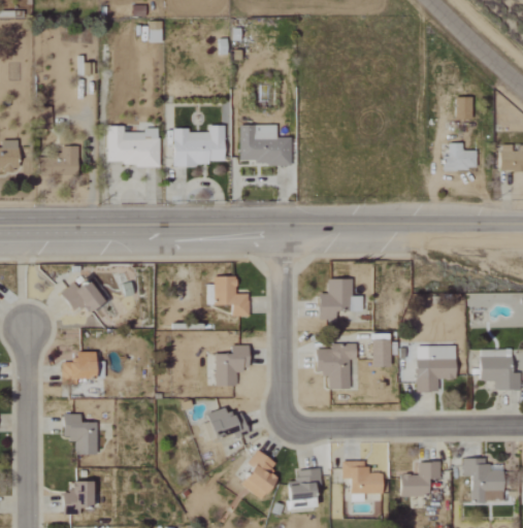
[(145,6),(133,5),(132,15),(145,17),(145,6)]
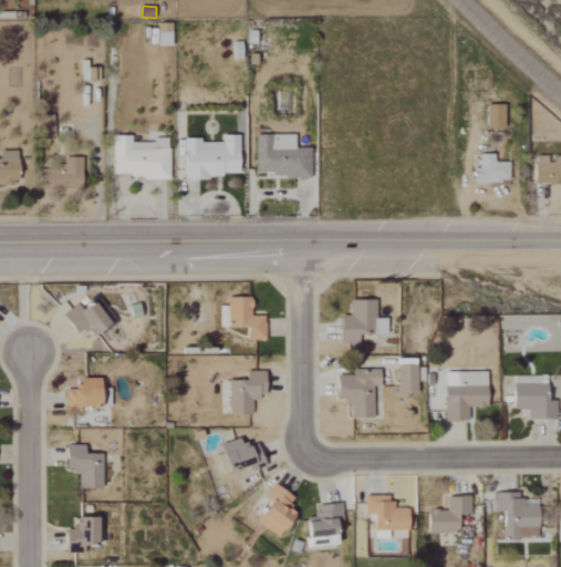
[(172,32),(158,33),(159,45),(173,45),(172,32)]
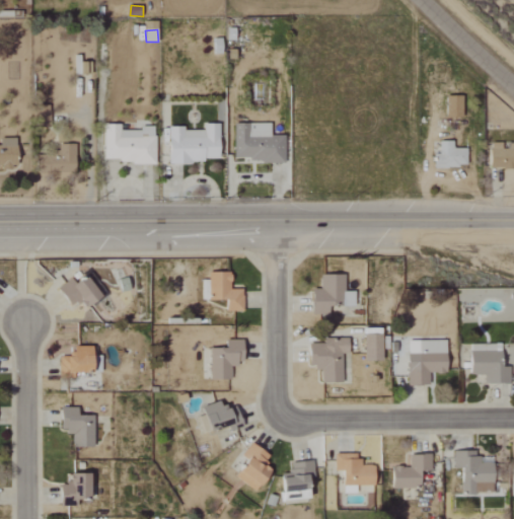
[(214,54),(225,54),(226,39),(215,38),(214,54)]
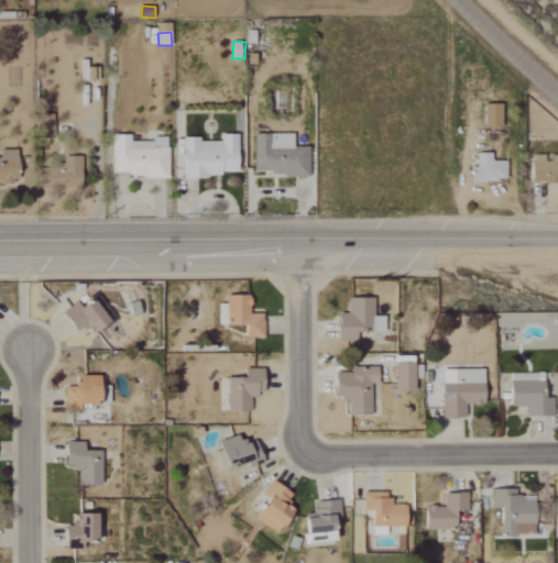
[(83,80),(91,80),(90,59),(81,59),(83,80)]
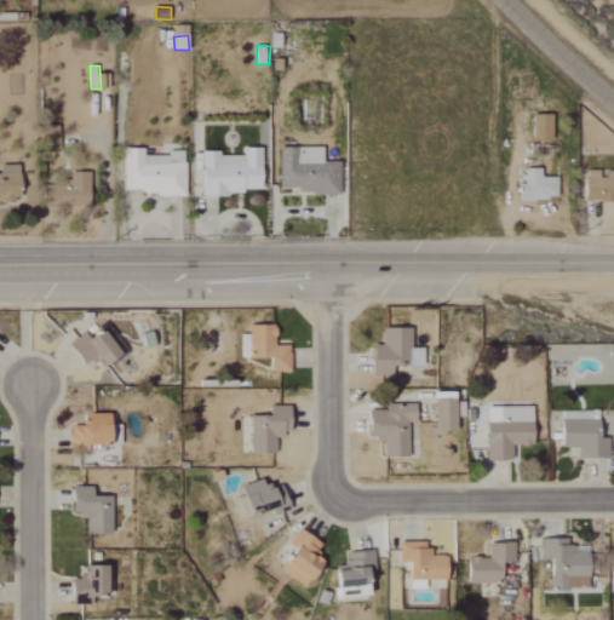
[(554,139),(554,115),(535,114),(534,139),(554,139)]
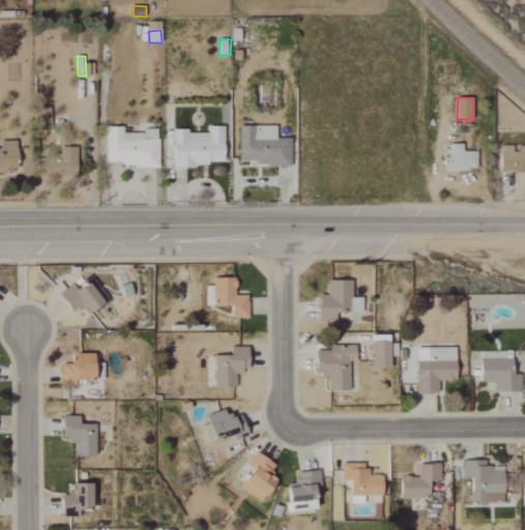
[(292,165),(292,139),(278,139),(278,126),(241,125),(241,164),(292,165)]
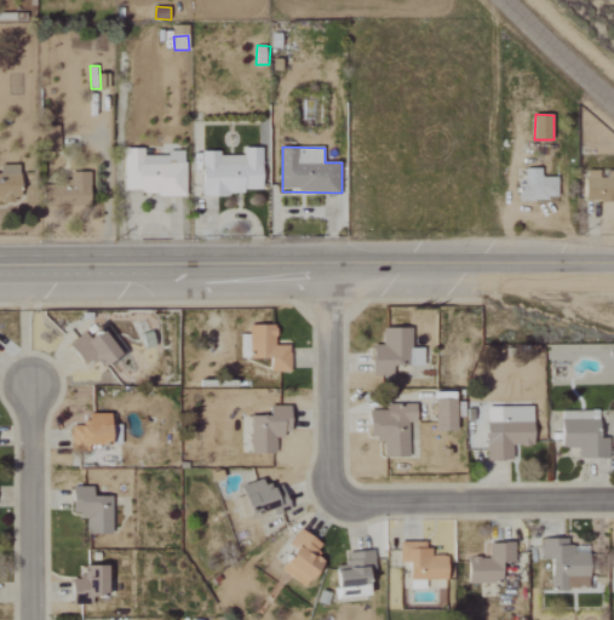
[(126,189),(145,190),(145,196),(187,196),(188,151),(170,150),(170,156),(144,155),(144,148),(133,148),(133,166),(126,166),(126,189)]
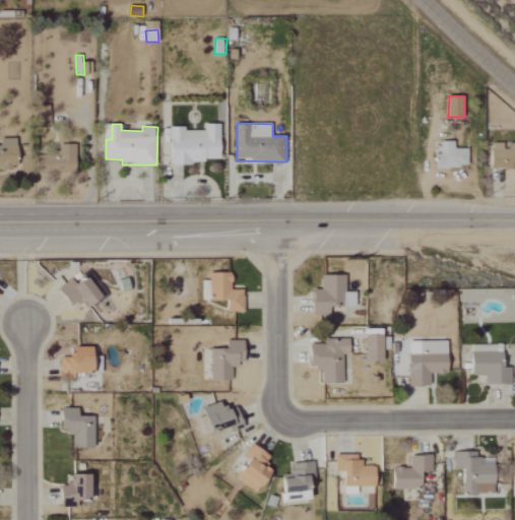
[(171,161),(221,161),(220,124),(204,124),(204,130),(186,131),(186,127),(170,127),(171,161)]
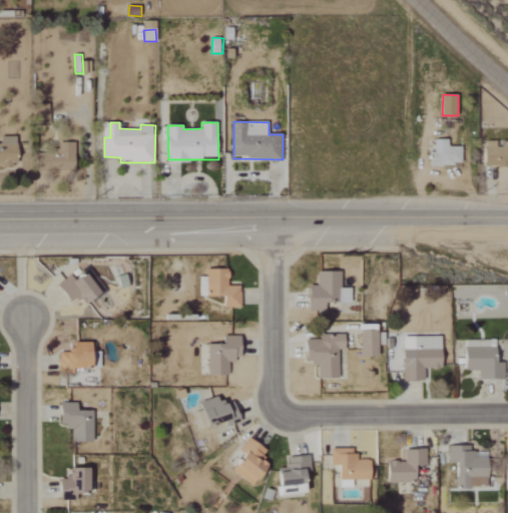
[(448,139),(433,139),(434,152),(431,152),(431,165),(463,164),(463,146),(449,146),(448,139)]
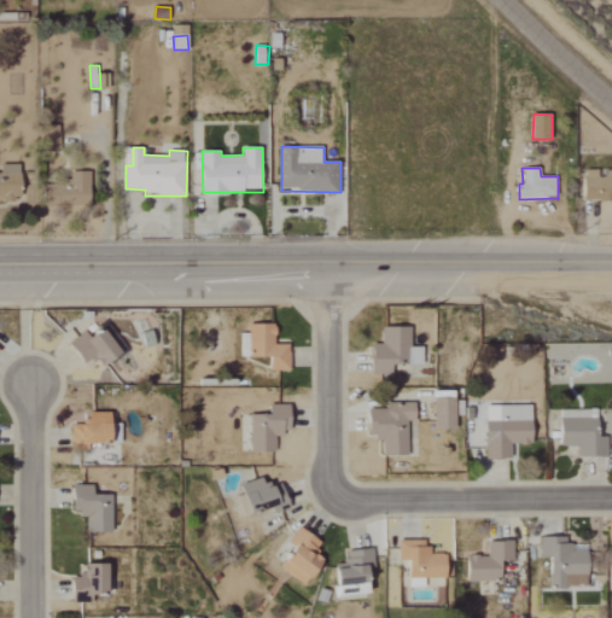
[(611,170),(602,170),(586,170),(586,199),(611,199),(611,170)]
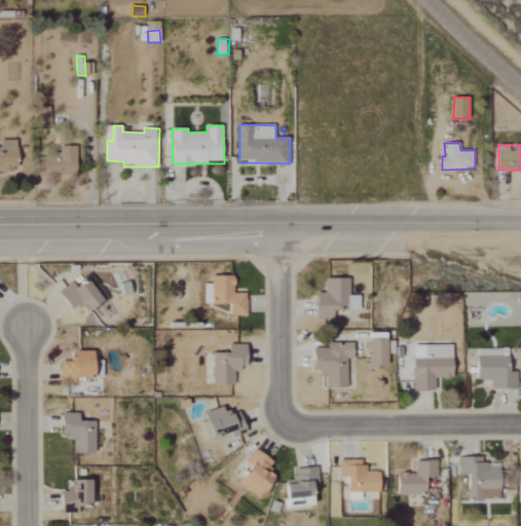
[(78,146),(63,146),(62,159),(43,159),(42,173),(78,174),(78,146)]
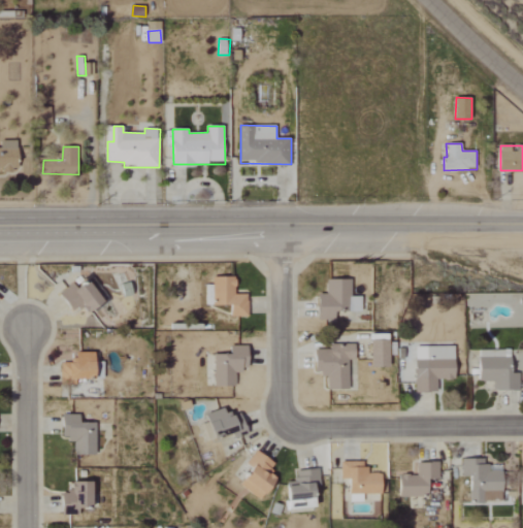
[(73,311),(79,305),(87,314),(101,300),(93,291),(99,286),(87,273),(60,297),(73,311)]
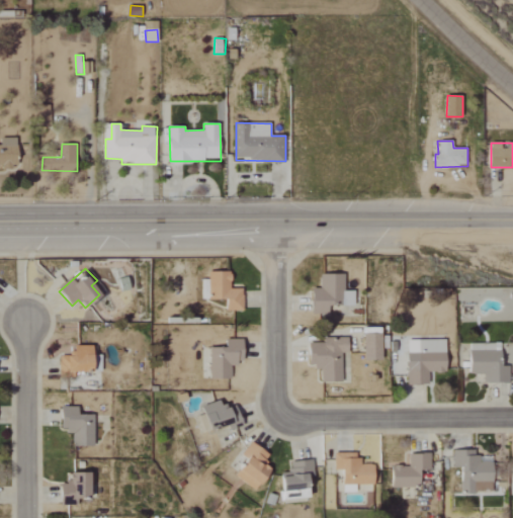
[(244,311),(244,288),(230,288),(230,271),(209,271),(209,298),(227,299),(226,311),(244,311)]
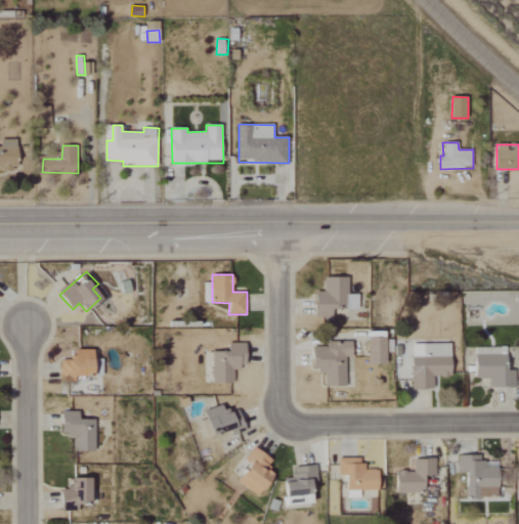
[(358,309),(359,295),(349,294),(349,277),(325,277),(325,292),(315,292),(314,317),(334,317),(334,308),(358,309)]
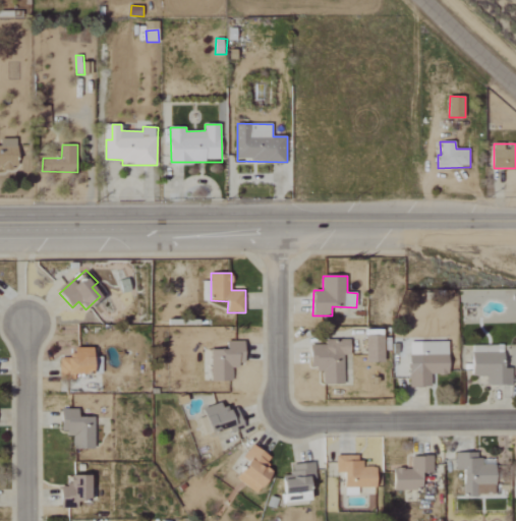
[(384,362),(385,335),(366,335),(365,362),(384,362)]
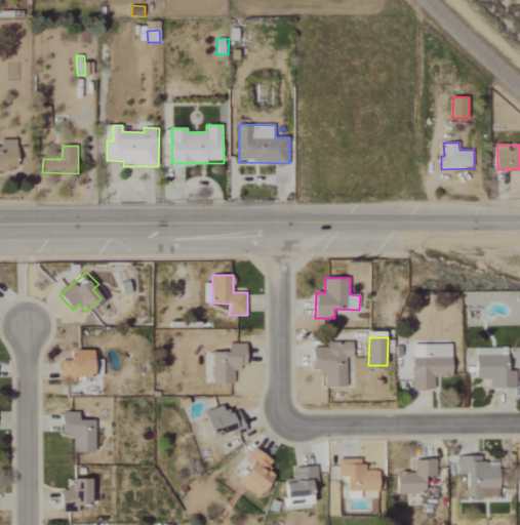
[(213,385),(234,384),(234,369),(247,369),(247,345),(228,345),(228,352),(213,352),(213,385)]
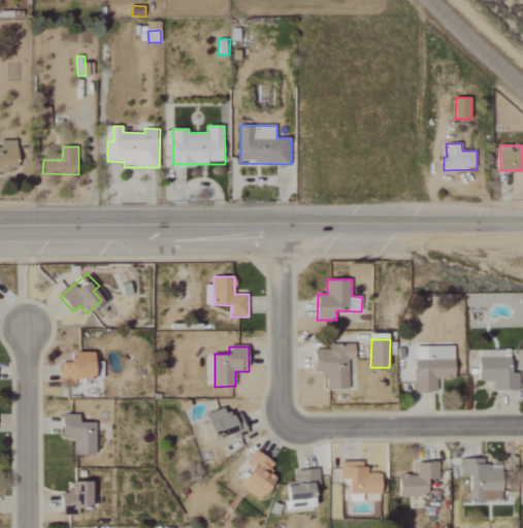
[(328,389),(350,389),(350,360),(357,360),(356,347),(314,348),(315,374),(328,374),(328,389)]
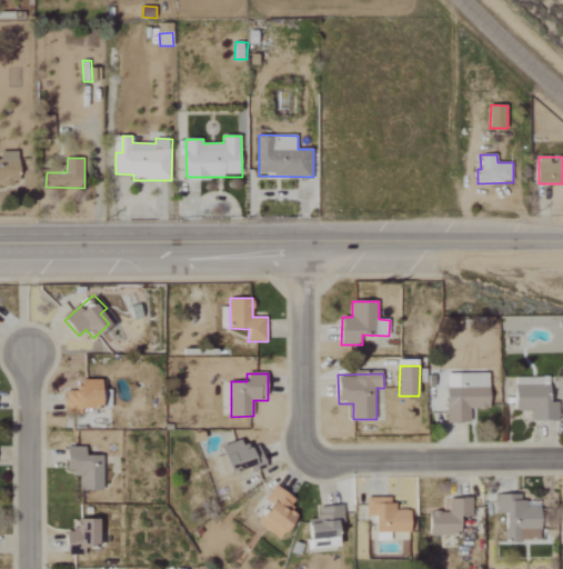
[(448,373),(448,422),(471,422),(471,409),(490,409),(490,373),(448,373)]
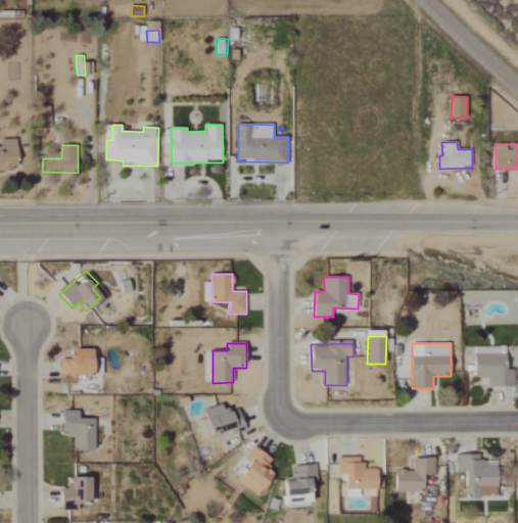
[(506,370),(507,347),(474,346),(473,378),(488,378),(488,386),(515,387),(515,370),(506,370)]
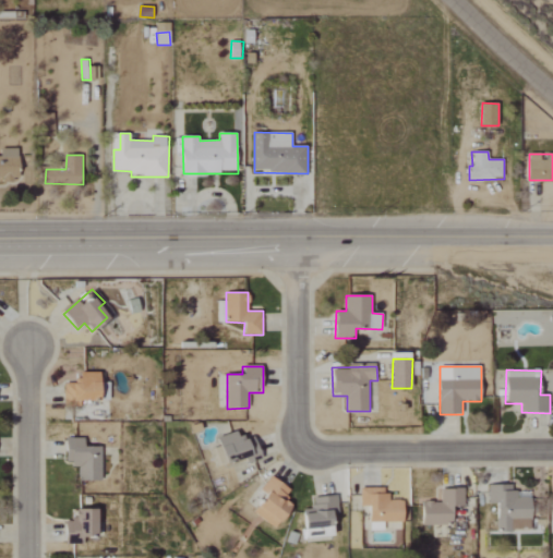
[(98,373),(77,372),(77,383),(64,383),(64,400),(110,401),(110,383),(98,383),(98,373)]
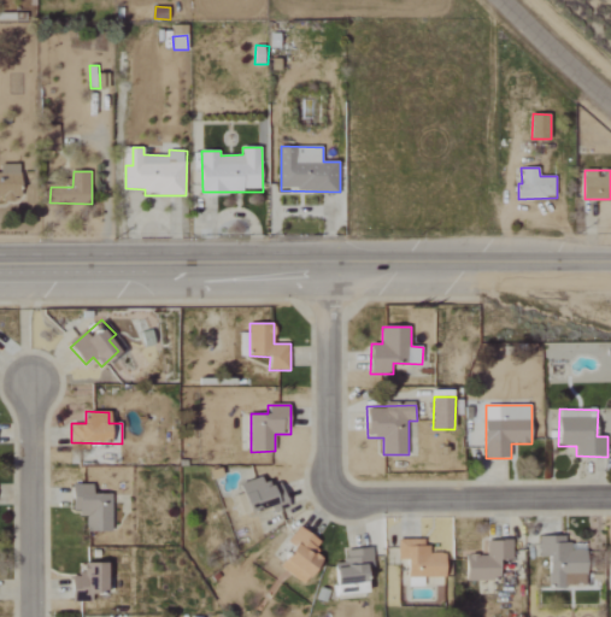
[(271,506),(272,512),(287,509),(281,483),(266,488),(263,477),(238,483),(246,513),(271,506)]
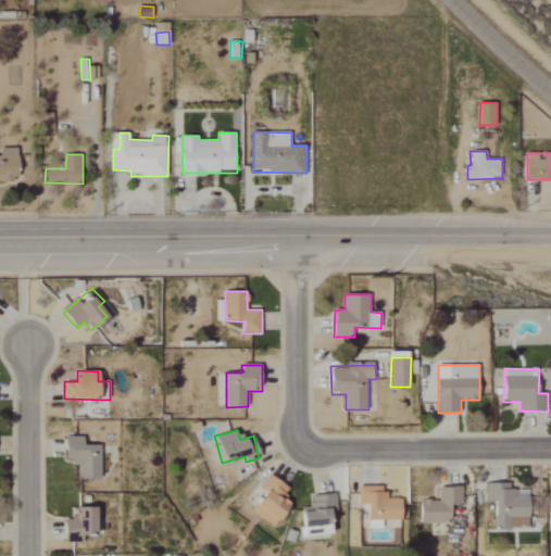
[(84,437),(64,437),(64,458),(72,458),(72,465),(79,465),(79,478),(102,478),(103,445),(83,445),(84,437)]
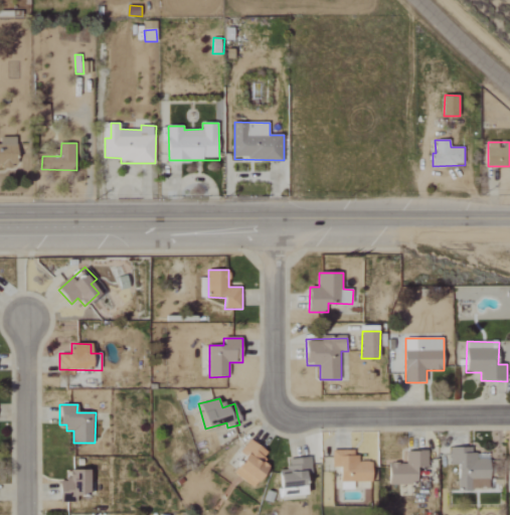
[(232,475),(258,487),(267,467),(264,466),(271,452),(247,441),(232,475)]
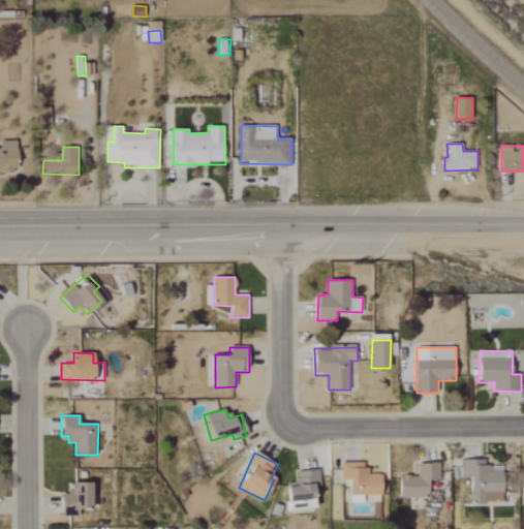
[(503,503),(504,471),(488,470),(489,460),(464,460),(464,477),(471,478),(470,502),(503,503)]
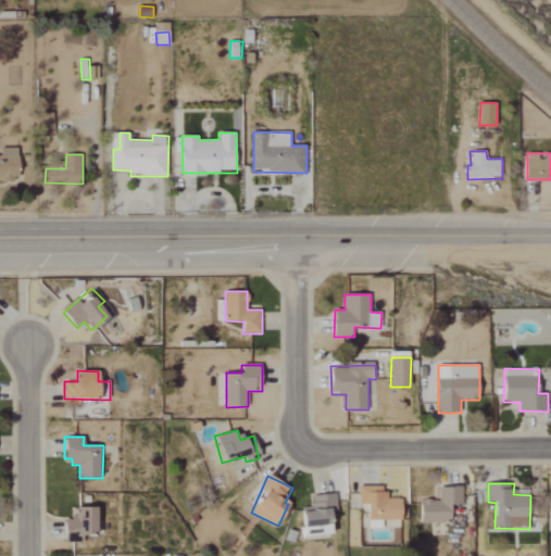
[(404,520),(404,498),(386,498),(386,487),(359,487),(359,504),(367,504),(367,528),(383,529),(383,520),(404,520)]
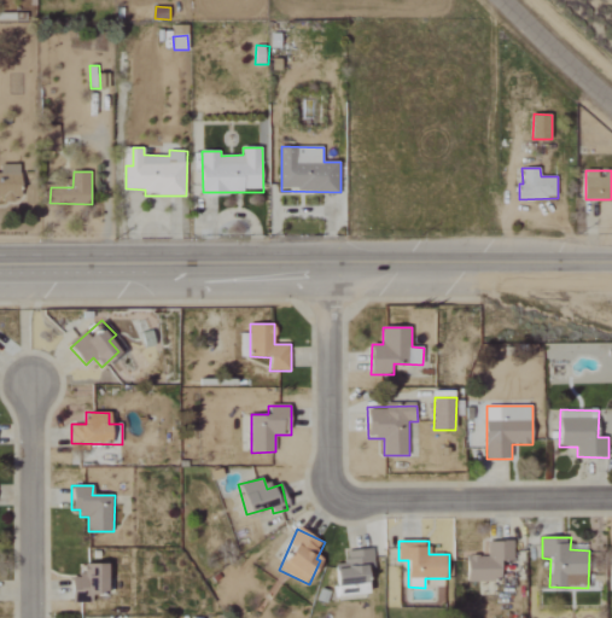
[(488,557),(467,557),(467,582),(502,582),(502,561),(514,561),(516,541),(489,541),(488,557)]
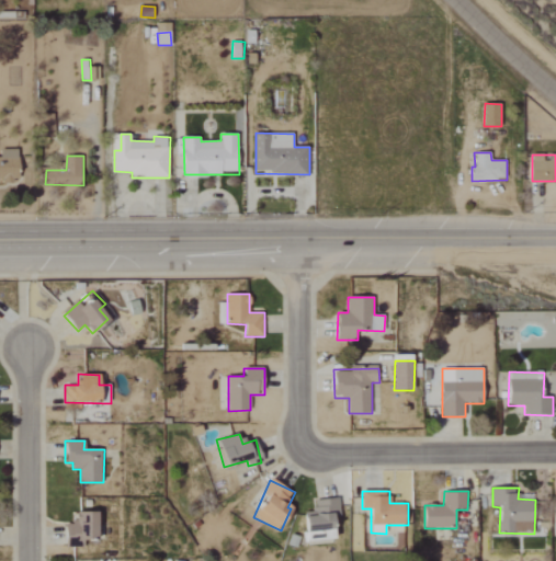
[(317,513),(304,513),(304,540),(337,539),(337,515),(342,515),(341,499),(316,500),(317,513)]
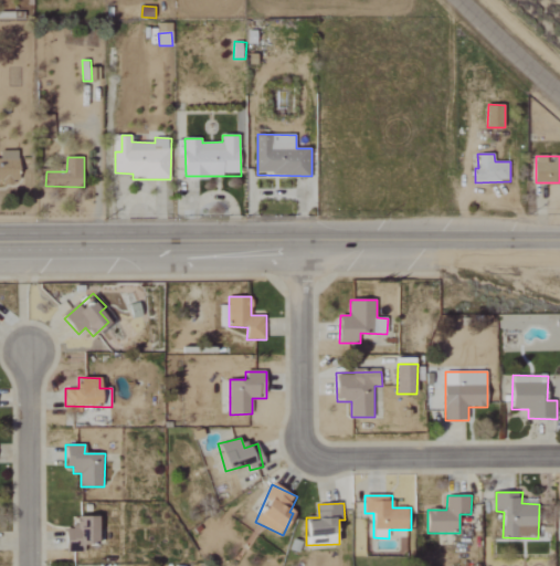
[(65,528),(65,552),(84,552),(84,545),(97,545),(97,516),(74,516),(74,528),(65,528)]
